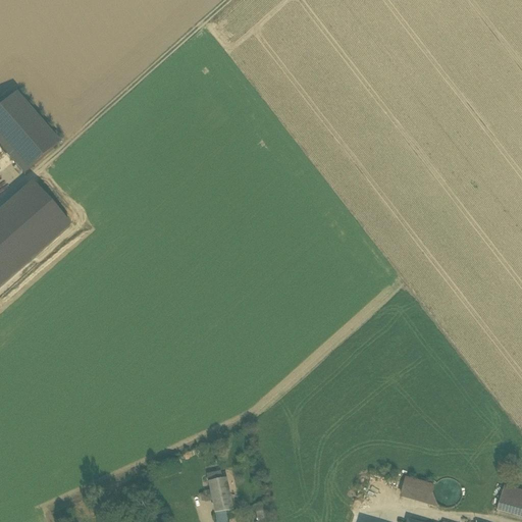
[(16,96),(0,109),(0,148),(23,175),(58,145),(16,96)]
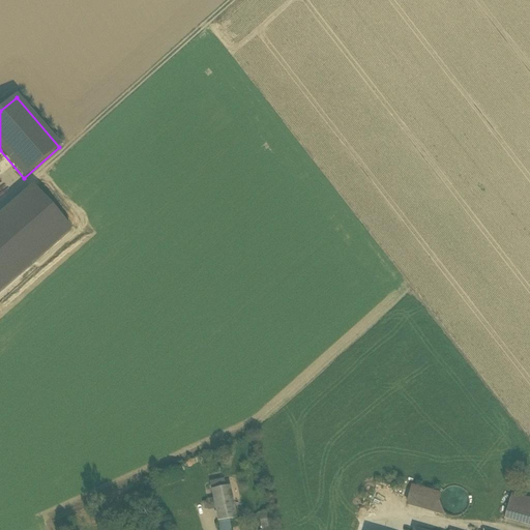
[(32,187),(0,215),(0,293),(70,232),(32,187)]
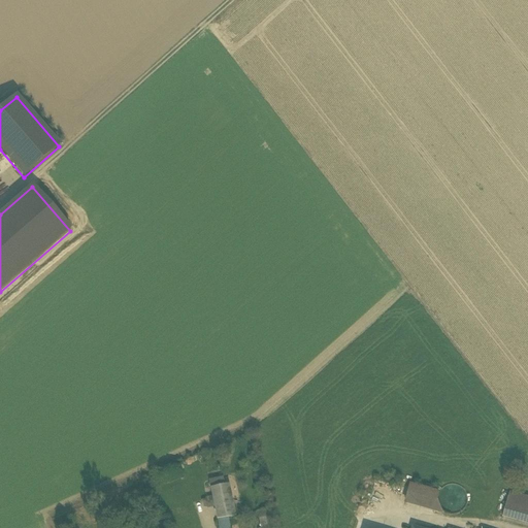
[(405,505),(433,513),(436,501),(438,493),(411,485),(405,505)]
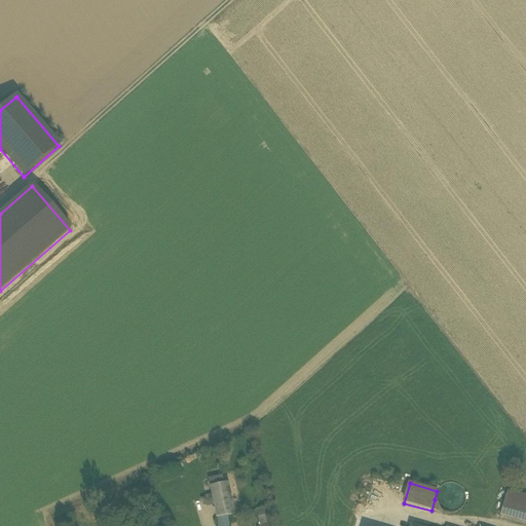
[(457,484),(449,483),(442,485),(437,491),(436,499),(439,506),(445,511),(452,513),(459,510),(464,503),(465,496),(463,489),(457,484)]
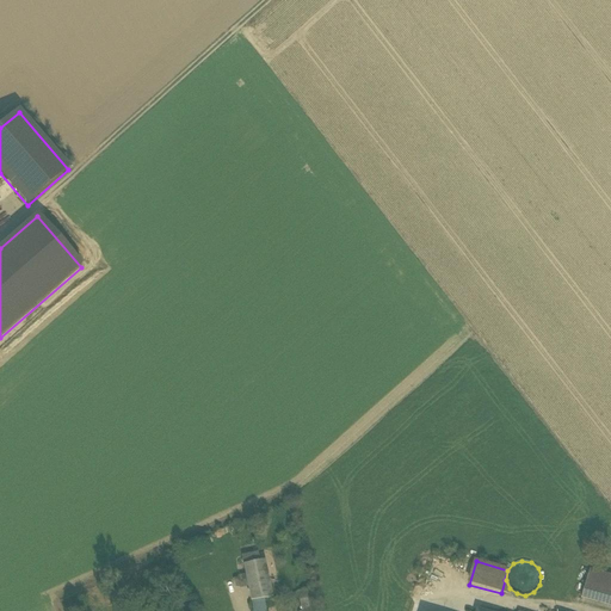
[(245,566),(252,602),(265,600),(273,599),(266,562),(245,566)]
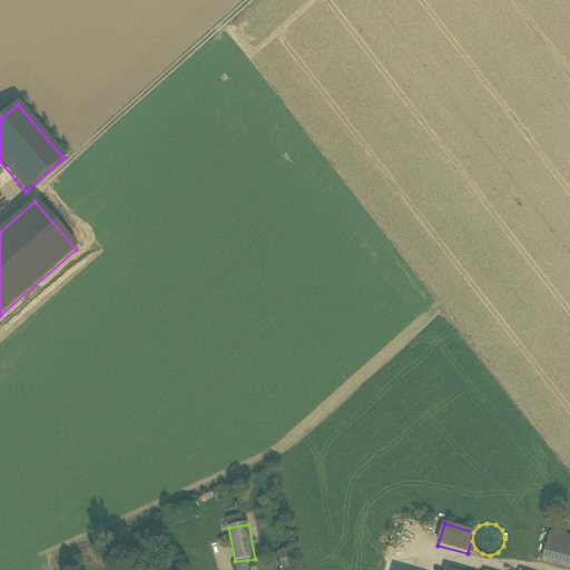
[(569,538),(550,532),(548,540),(569,546),(569,538)]
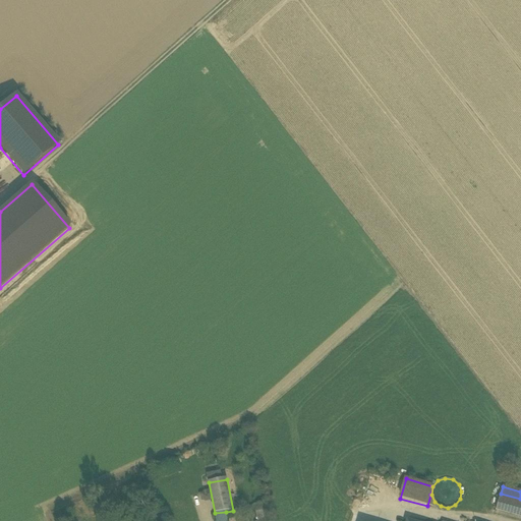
[(520,518),(520,499),(501,494),(496,511),(520,518)]
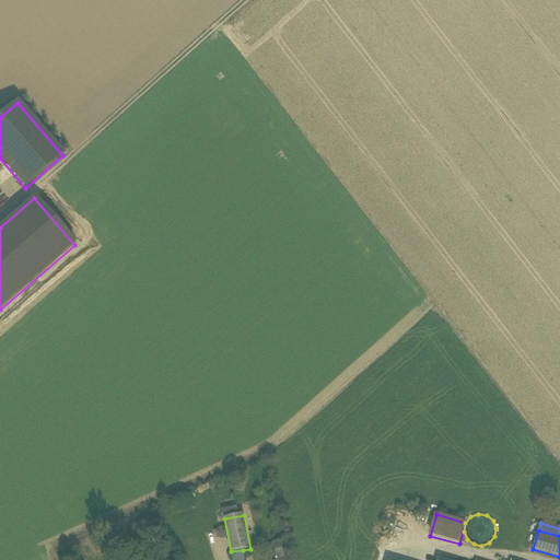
[(465,533),(463,532),(459,544),(469,547),(469,544),(465,533)]
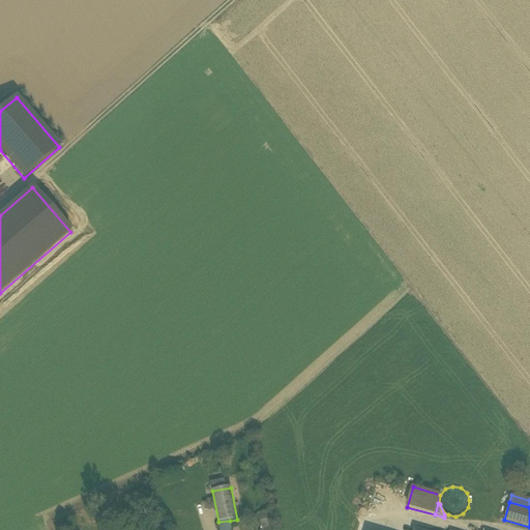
[(274,529),(273,528),(274,528),(270,511),(258,514),(262,529),(274,529)]
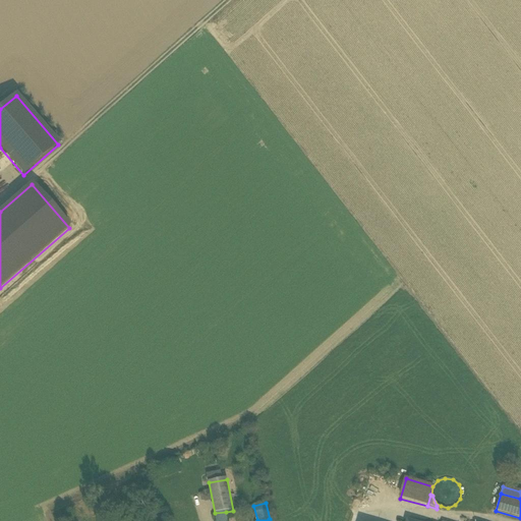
[(215,513),(216,520),(227,520),(226,512),(215,513)]
